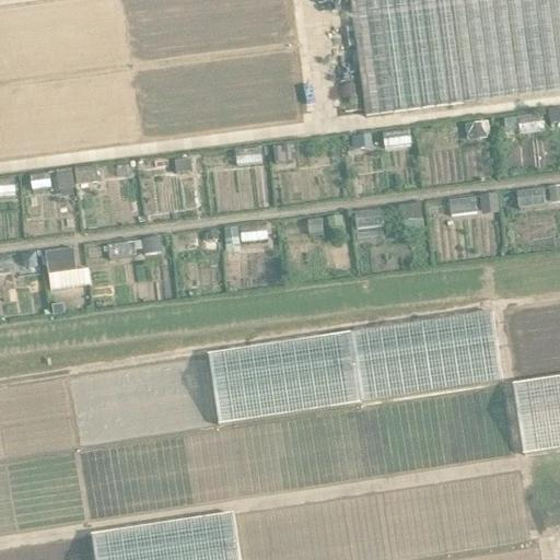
[(559,0),(349,0),(364,116),(546,93),(559,91),(559,0)]
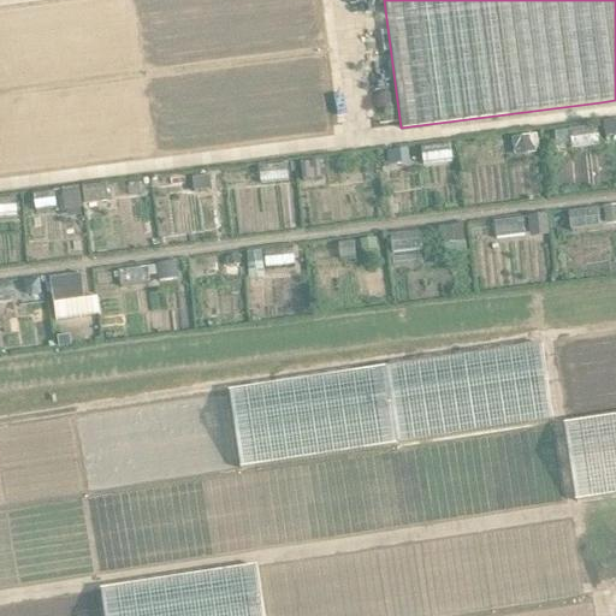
[(614,122),(603,123),(604,135),(615,134),(614,122)]
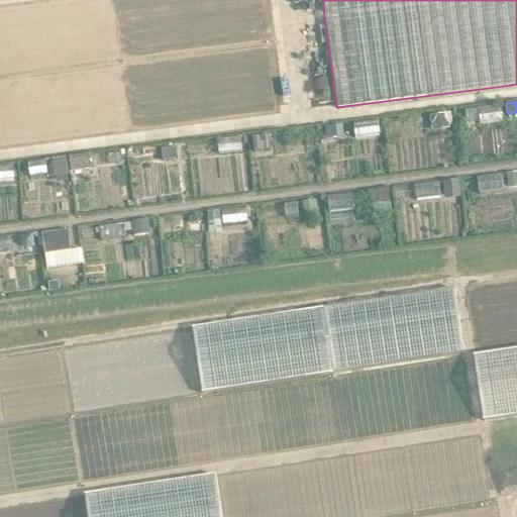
[(449,109),(434,111),(436,124),(451,122),(449,109)]
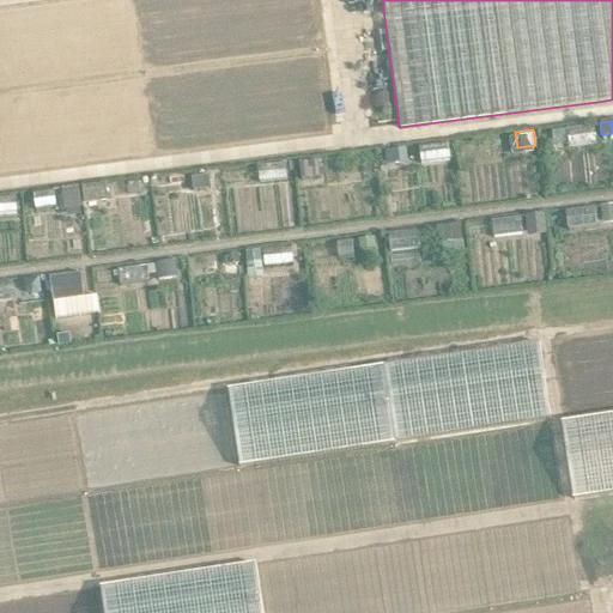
[(384,151),(386,164),(405,163),(404,150),(384,151)]
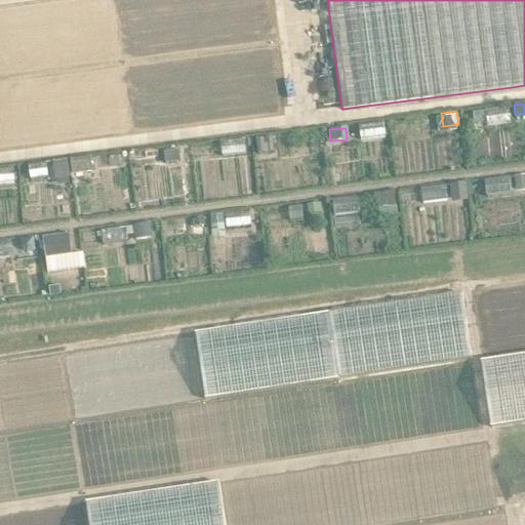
[(271,136),(255,138),(257,153),(273,151),(271,136)]
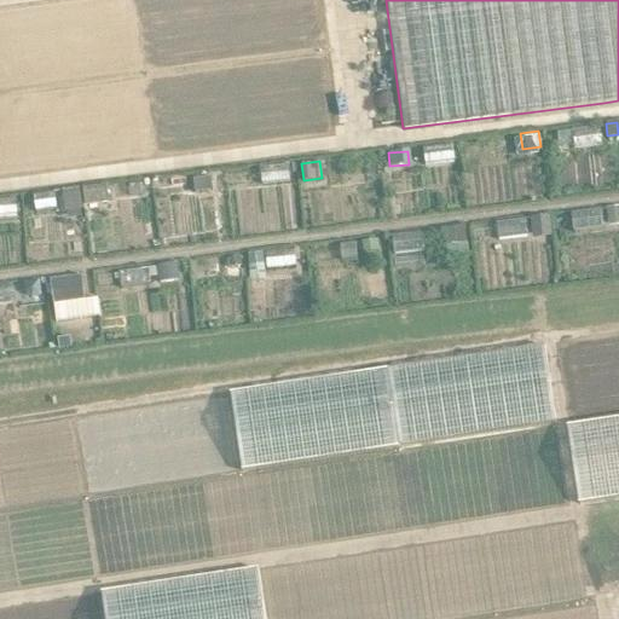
[(192,179),(194,189),(210,186),(209,178),(192,179)]
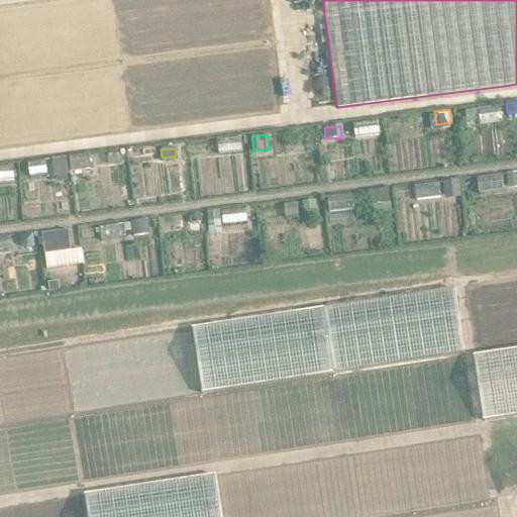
[(88,153),(68,156),(70,172),(90,169),(88,153)]
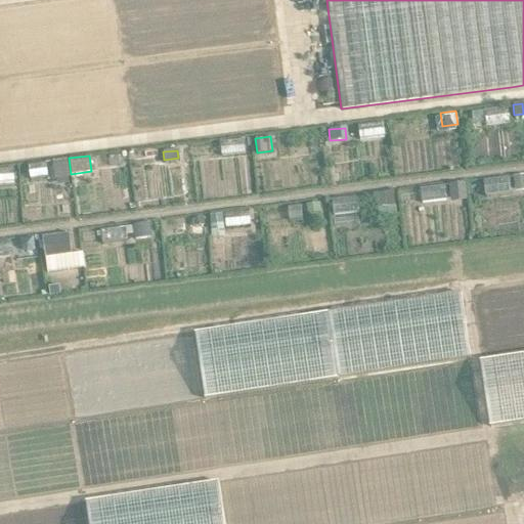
[(66,158),(52,160),(54,177),(69,176),(66,158)]
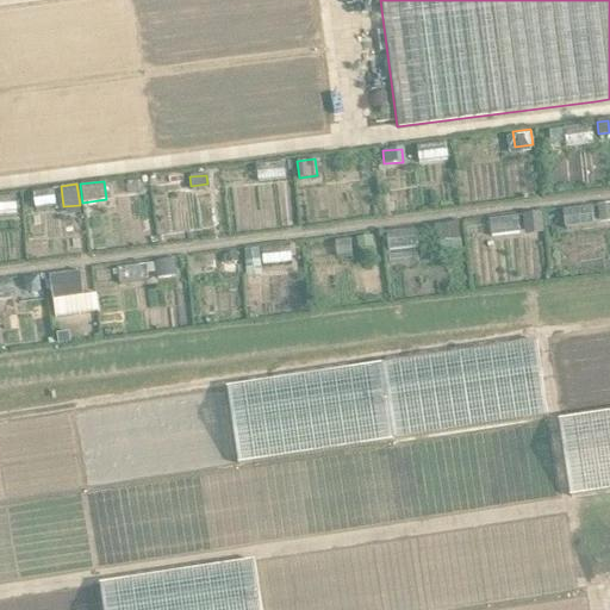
[(609,203),(597,205),(599,223),(609,221),(609,203)]
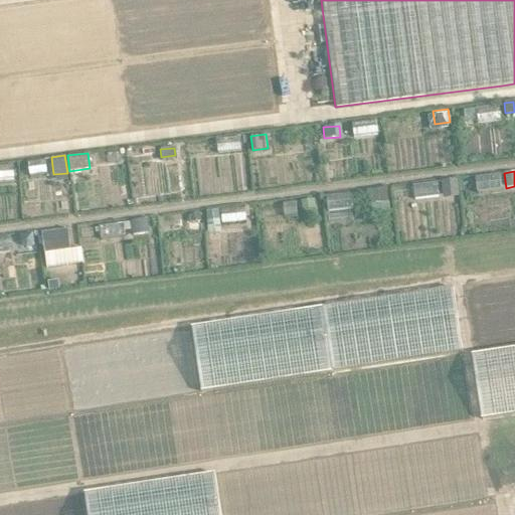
[(476,176),(478,191),(503,186),(501,172),(476,176)]
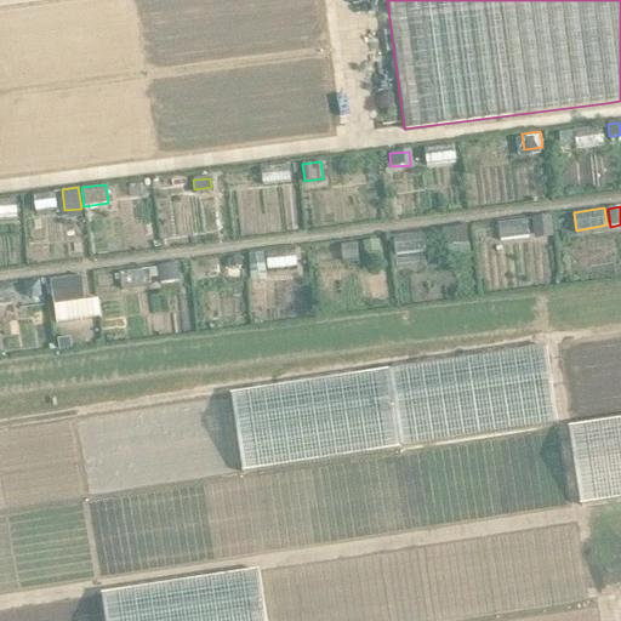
[(531,217),(534,239),(552,237),(550,215),(531,217)]
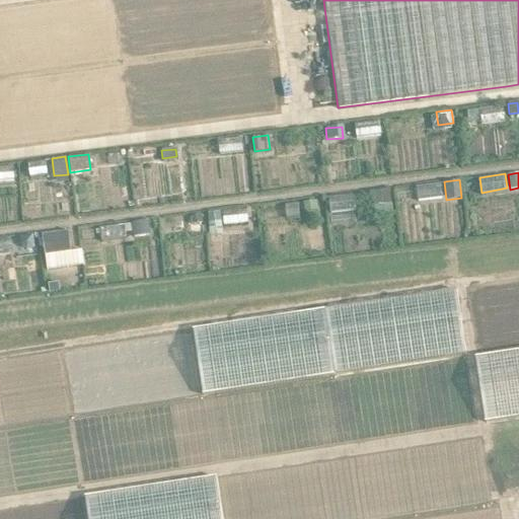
[(371,206),(390,204),(388,189),(369,192),(371,206)]
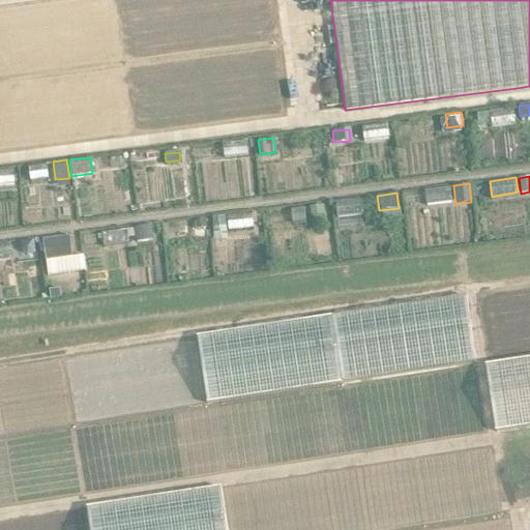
[(360,200),(336,203),(339,218),(362,215),(360,200)]
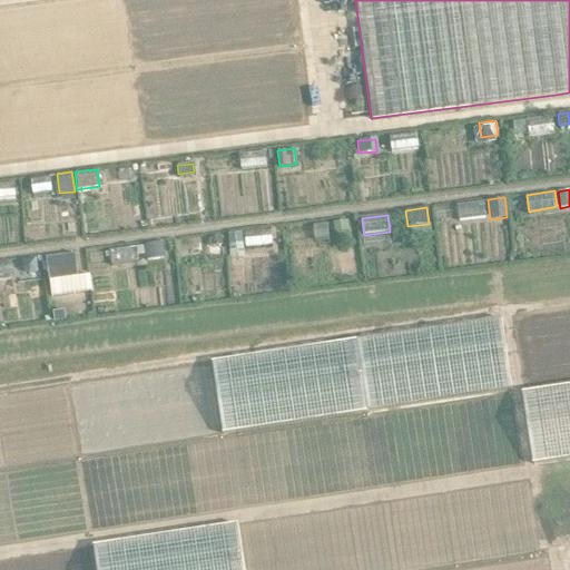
[(333,233),(351,231),(350,218),(332,220),(333,233)]
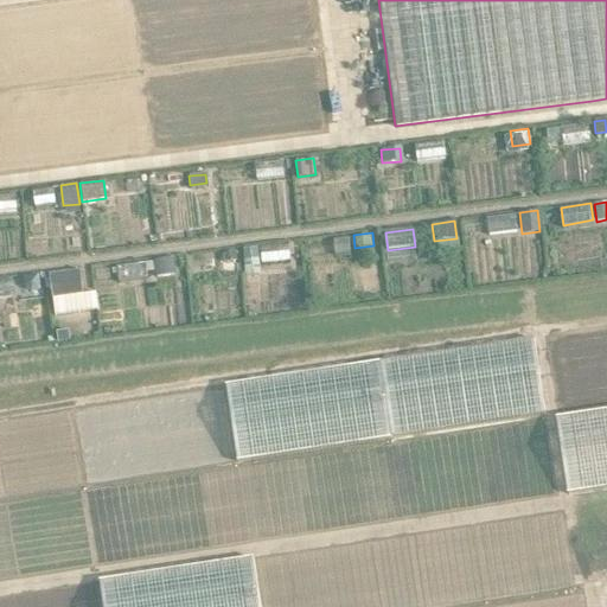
[(172,257),(153,260),(154,276),(174,274),(172,257)]
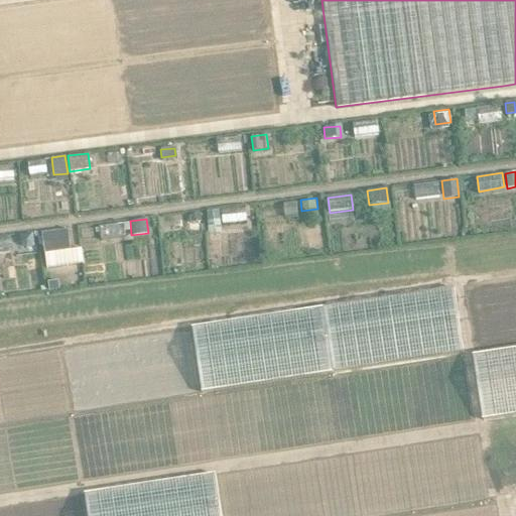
[(81,248),(70,250),(67,230),(41,233),(41,237),(37,238),(38,245),(42,244),(45,268),(83,264),(81,248)]
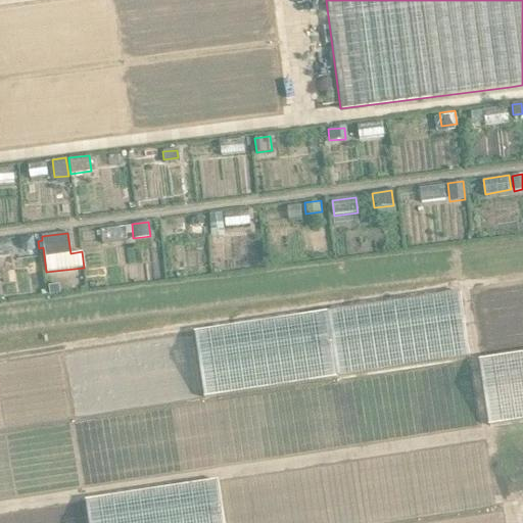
[(32,238),(26,239),(21,244),(22,251),(34,249),(32,238)]
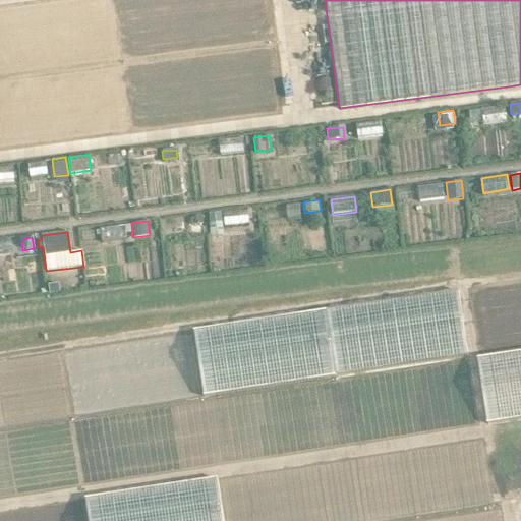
[(0,357),(0,424),(112,410),(104,356),(124,353),(123,341),(0,357)]
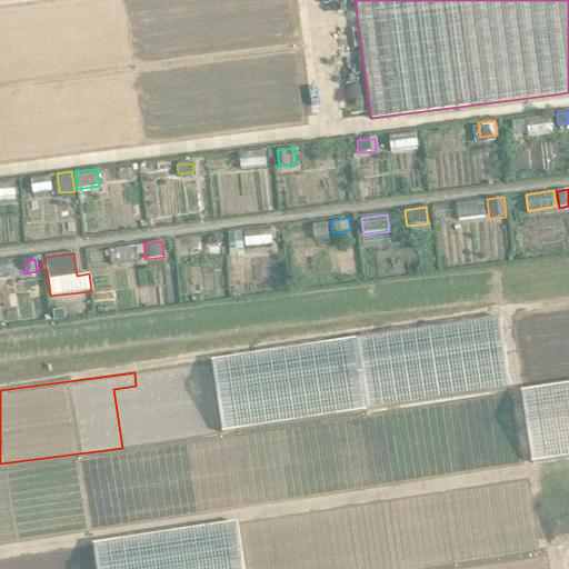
[(531,459),(568,453),(568,380),(522,387),(531,459)]
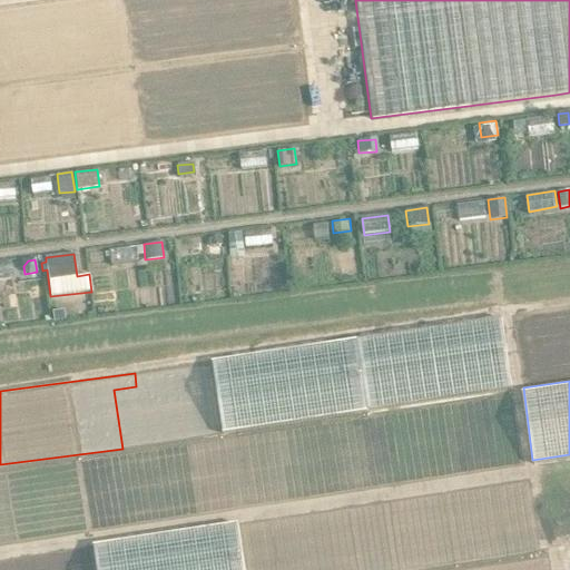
[(0,544),(87,532),(80,455),(0,468),(0,544)]
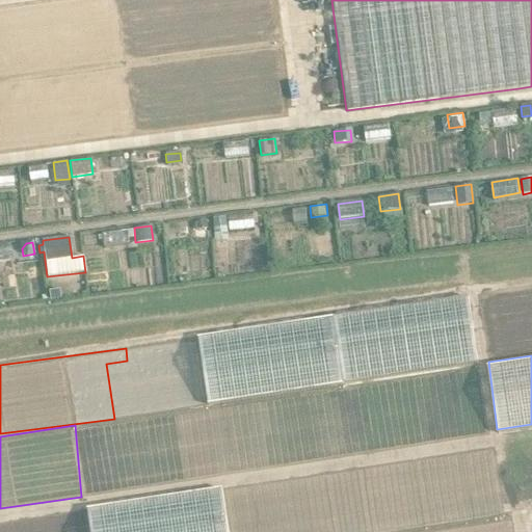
[(494,447),(357,464),(366,531),(368,531),(502,514),(494,447)]
